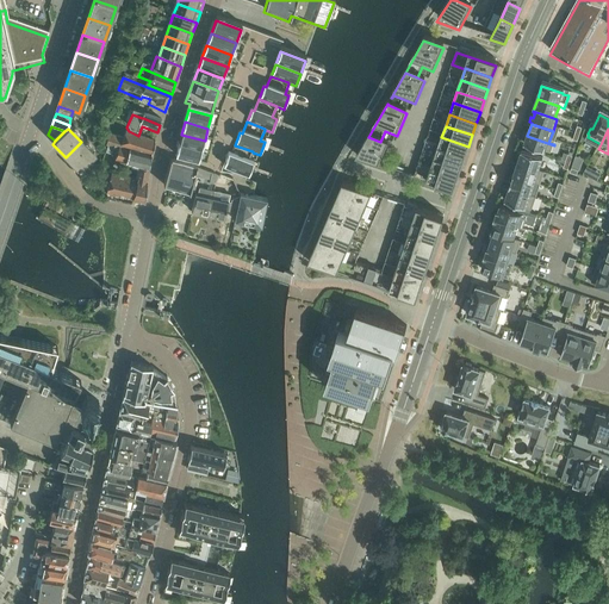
[(137,154),(150,159),(154,145),(125,134),(122,143),(109,138),(106,148),(107,149),(105,156),(116,160),(118,149),(137,155),(137,154)]
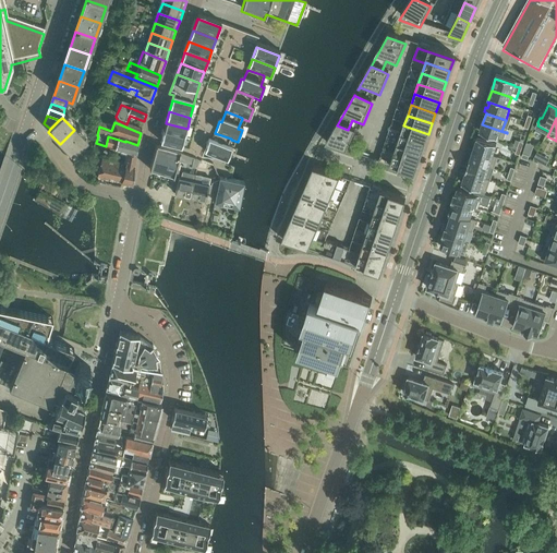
[(162,134),(184,141),(188,129),(166,123),(162,134)]
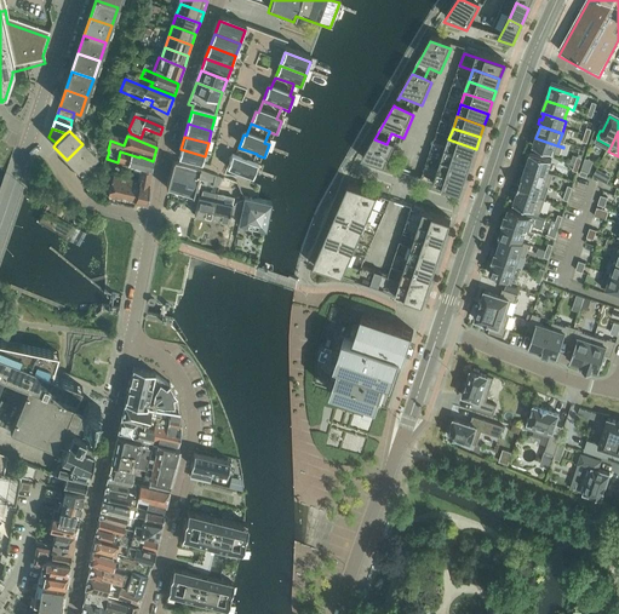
[(563,148),(536,138),(532,151),(559,161),(563,148)]
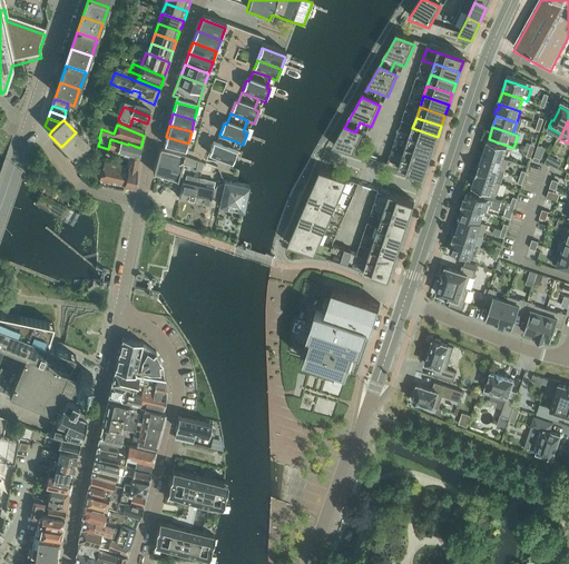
[(362,135),(355,132),(344,128),(332,150),(353,157),(362,135)]
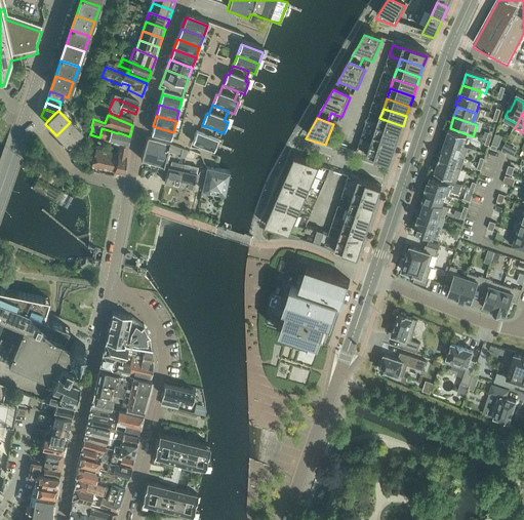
[(403,126),(379,118),(376,128),(400,136),(403,126)]
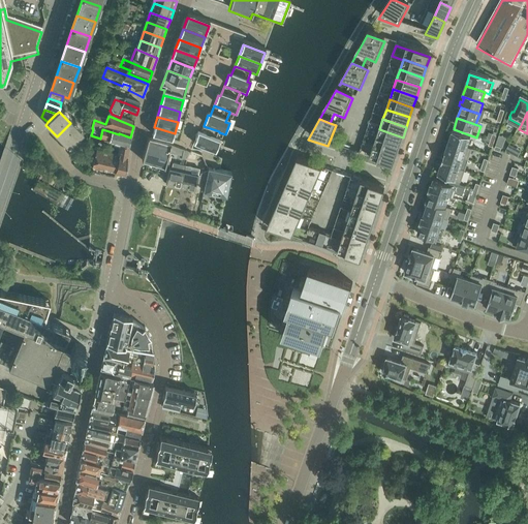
[(57,136),(68,148),(82,134),(70,123),(57,136)]
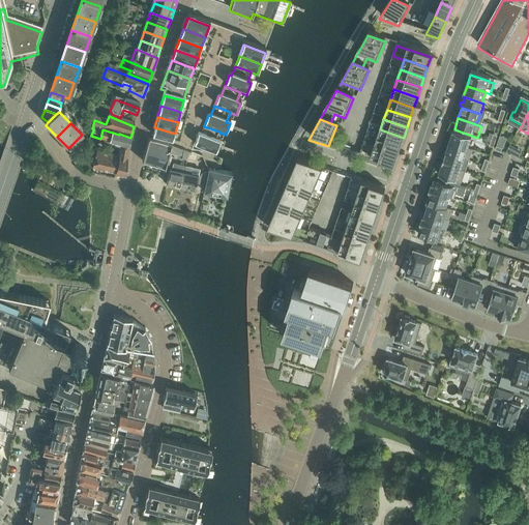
[(193,146),(215,154),(219,143),(215,142),(219,133),(219,132),(204,126),(200,136),(198,135),(193,146)]
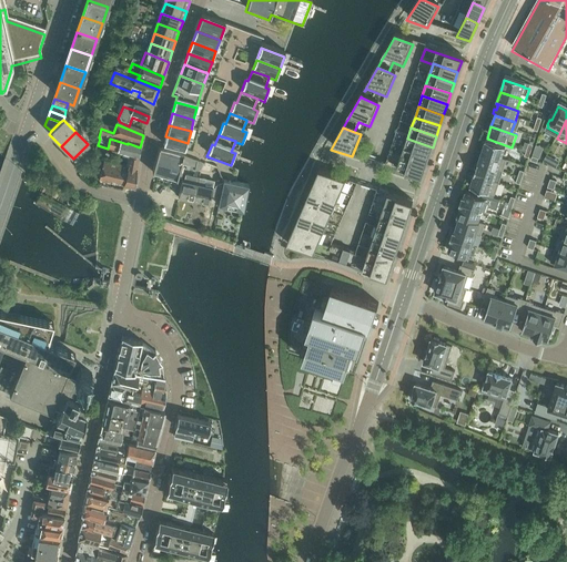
[(165,136),(163,149),(184,155),(188,143),(165,136)]
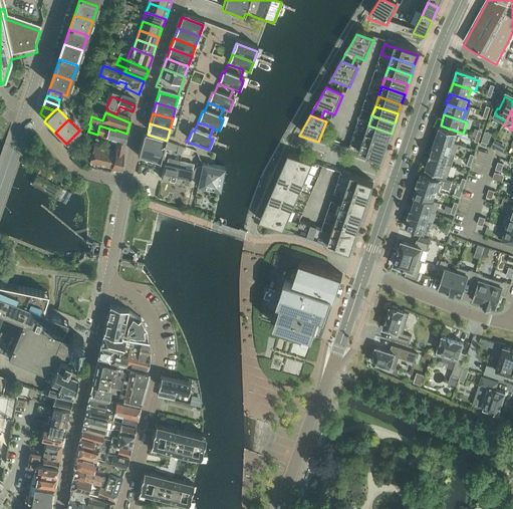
[(96,138),(124,147),(126,134),(115,130),(115,131),(99,125),(97,135),(96,138)]
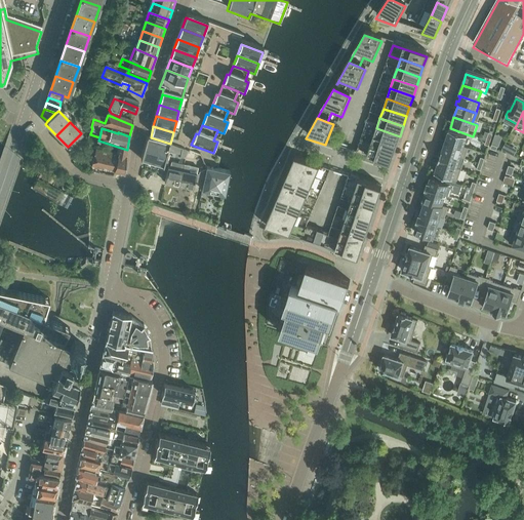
[(400,136),(376,128),(373,138),(396,146),(400,136)]
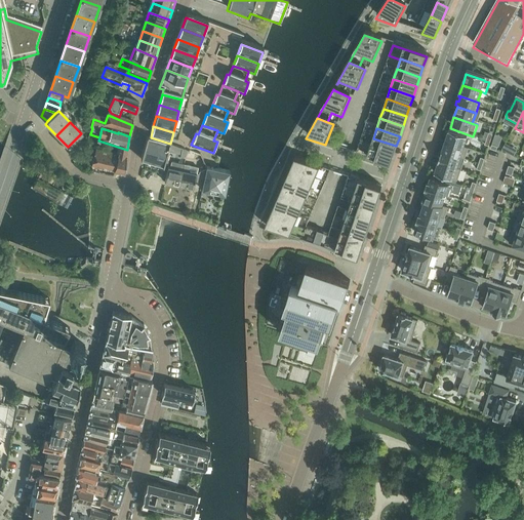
[(468,153),(462,151),(467,141),(448,134),(447,136),(445,135),(444,140),(446,141),(444,146),(468,153)]
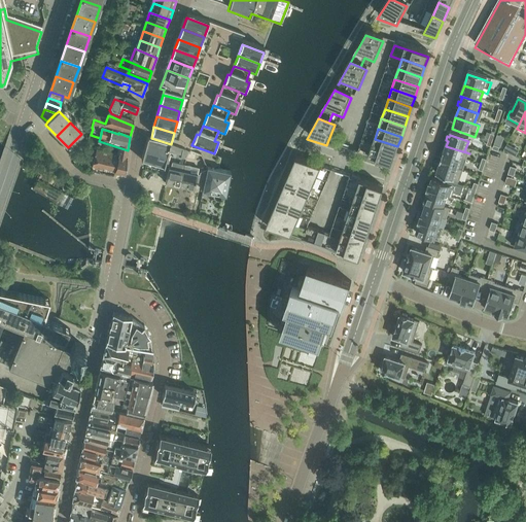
[(375,139),(372,148),(394,157),(397,146),(375,139)]
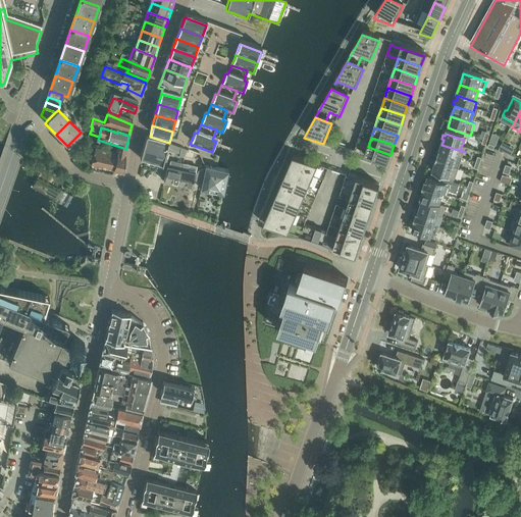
[(145,141),(139,163),(162,169),(168,147),(145,141)]
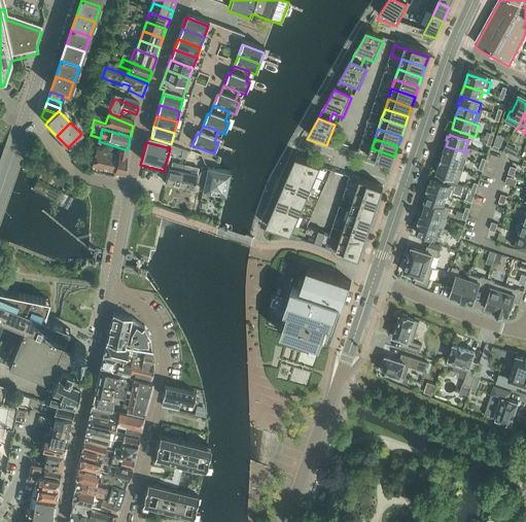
[(372,148),(361,144),(357,155),(391,167),(394,157),(372,148)]
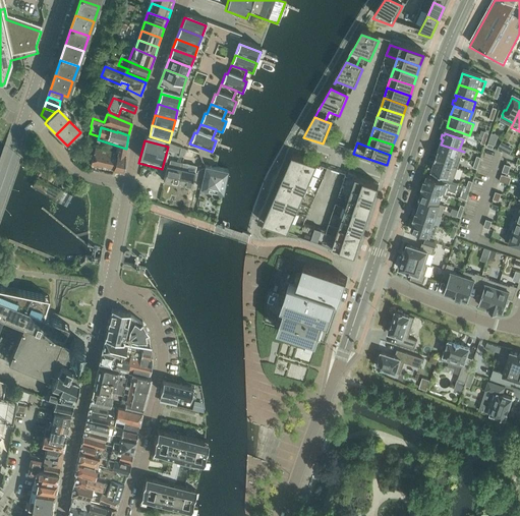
[(81,145),(73,152),(76,155),(83,148),(81,145)]
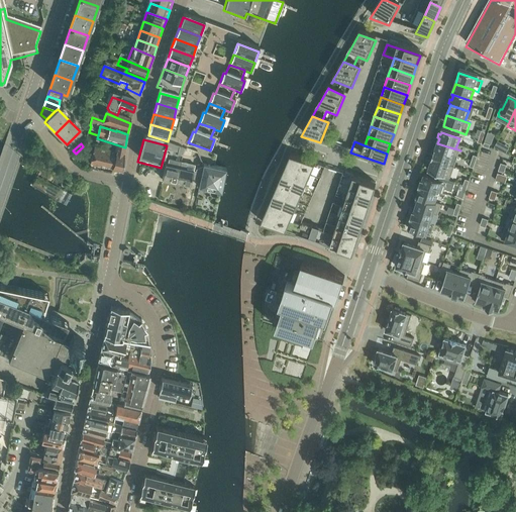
[(460,150),(437,143),(434,154),(456,161),(460,150)]
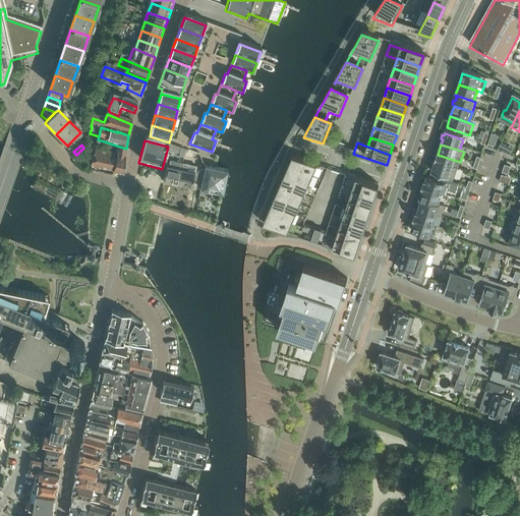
[(498,153),(510,159),(513,152),(502,146),(498,153)]
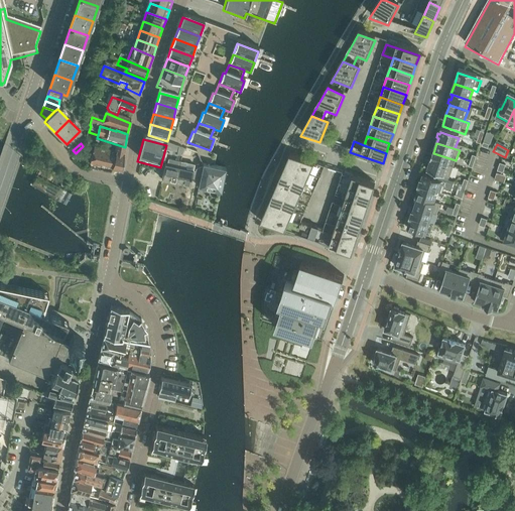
[(122,176),(125,148),(117,146),(114,154),(116,154),(116,156),(94,150),(89,167),(122,176)]
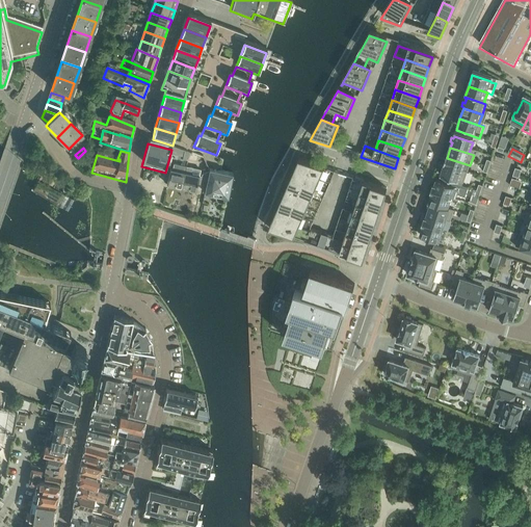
[(443,168),(467,177),(467,176),(461,175),(465,164),(470,166),(470,165),(447,158),(443,168)]
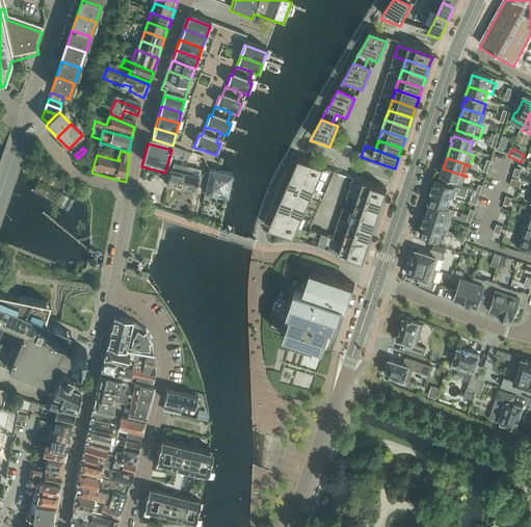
[(335,176),(298,163),(294,174),(319,182),(319,183),(330,187),(335,176)]
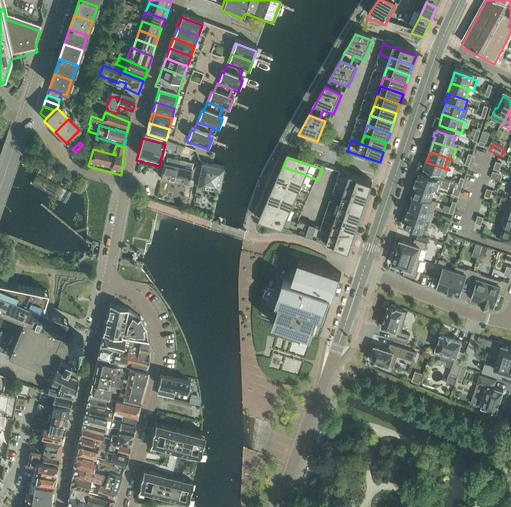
[(449,170),(426,162),(423,173),(445,180),(449,170)]
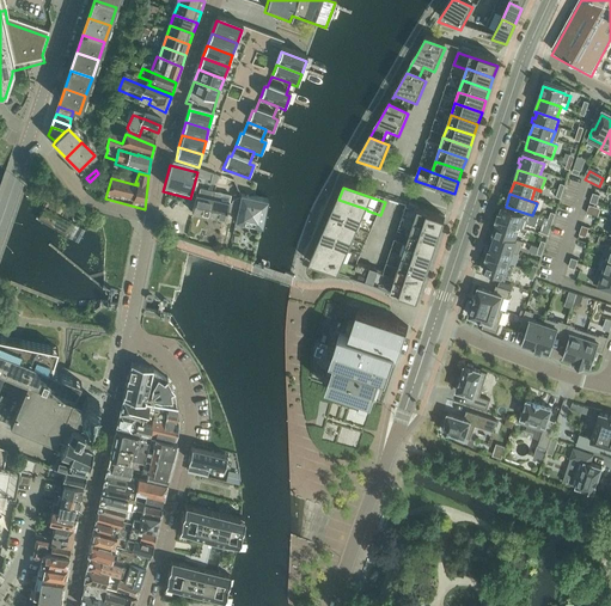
[(212,203),(195,200),(191,218),(208,221),(212,203)]
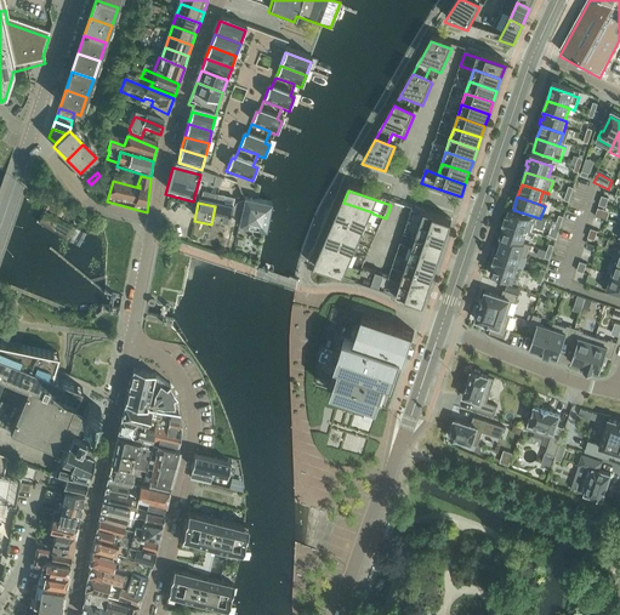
[(239,222),(238,231),(265,235),(271,209),(244,203),(243,205),(239,222)]
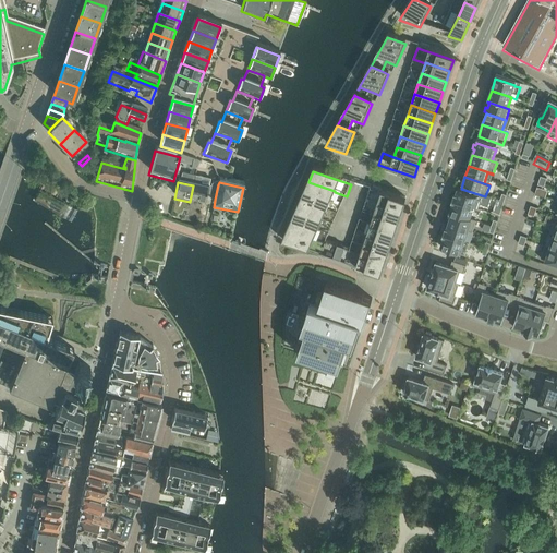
[(335,191),(309,182),(304,193),(330,202),(335,192),(335,191)]
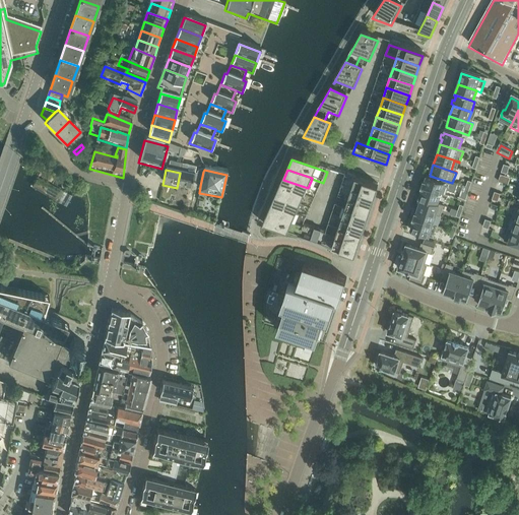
[(194,184),(200,186),(203,172),(196,175),(194,184)]
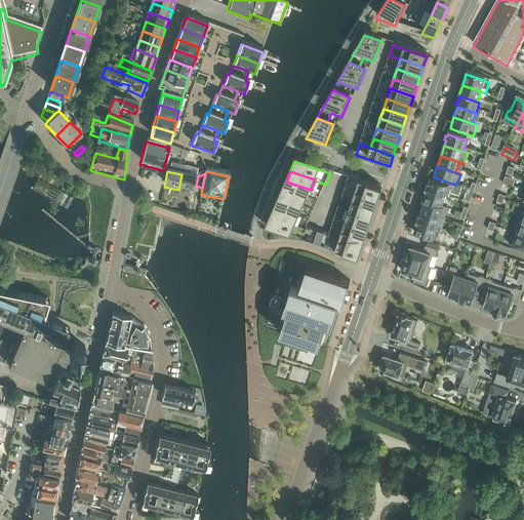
[(196,177),(182,174),(178,190),(193,193),(196,177)]
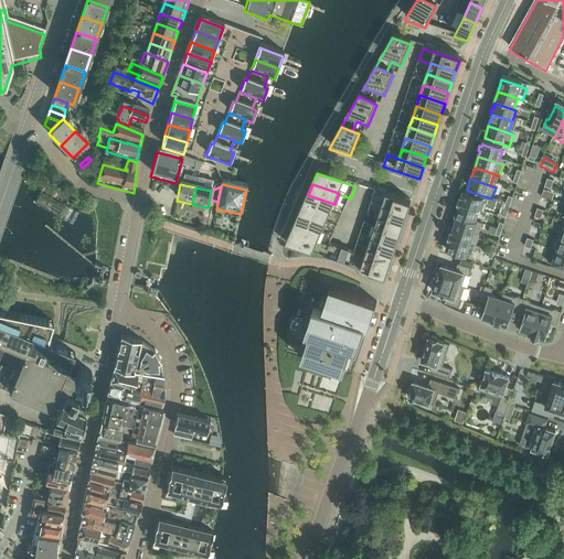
[(411,205),(374,193),(370,205),(382,208),(382,207),(406,216),(411,205)]
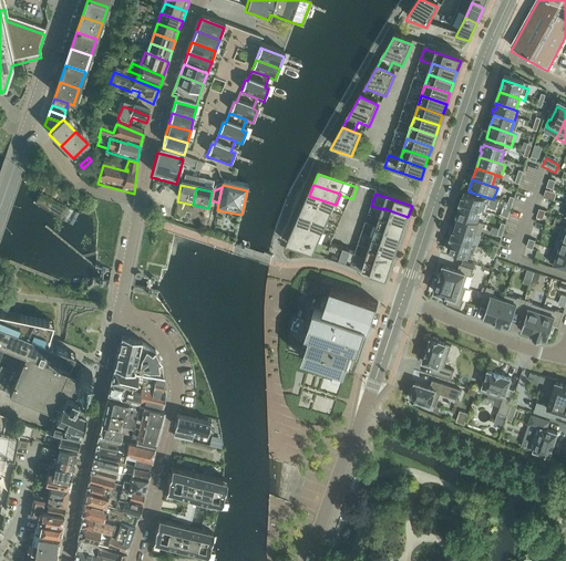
[(67,210),(38,196),(33,206),(61,220),(67,210)]
